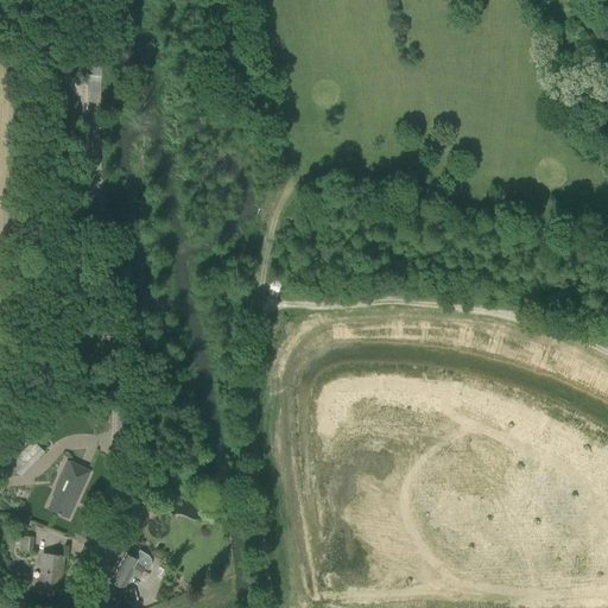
[(8,466),(19,476),(44,451),(33,441),(8,466)]
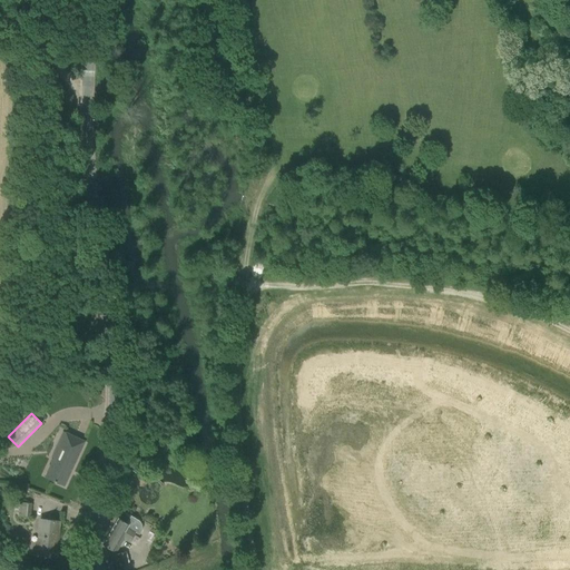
[(53,458),(45,478),(64,487),(85,441),(64,432),(56,446),(65,451),(60,461),(53,458)]
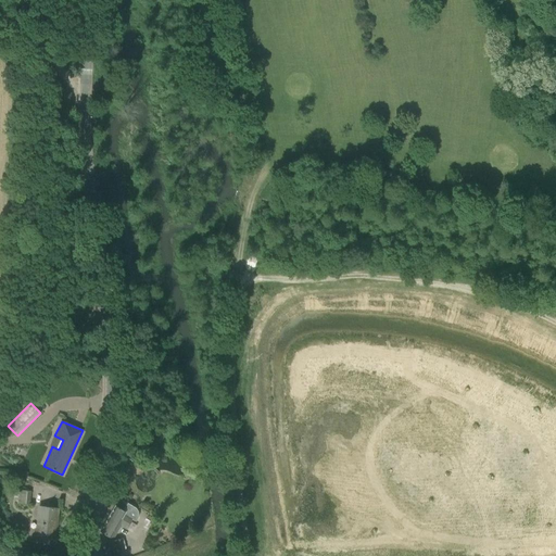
[(15,490),(14,500),(17,500),(17,504),(29,505),(30,491),(15,490)]
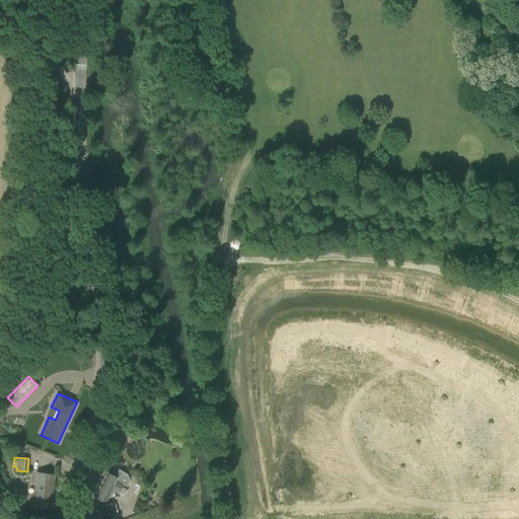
[(125,473),(119,469),(115,476),(106,471),(93,497),(103,502),(106,497),(108,498),(113,491),(118,494),(124,484),(127,485),(129,482),(129,479),(128,477),(127,475),(125,473)]
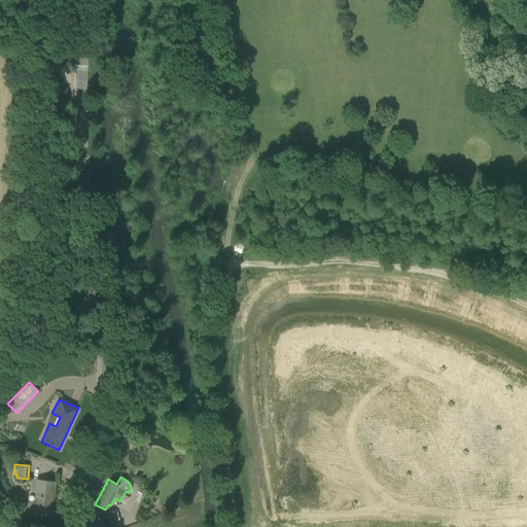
[(54,497),(55,482),(37,480),(34,514),(51,516),(53,501),(51,501),(53,497),(54,497)]
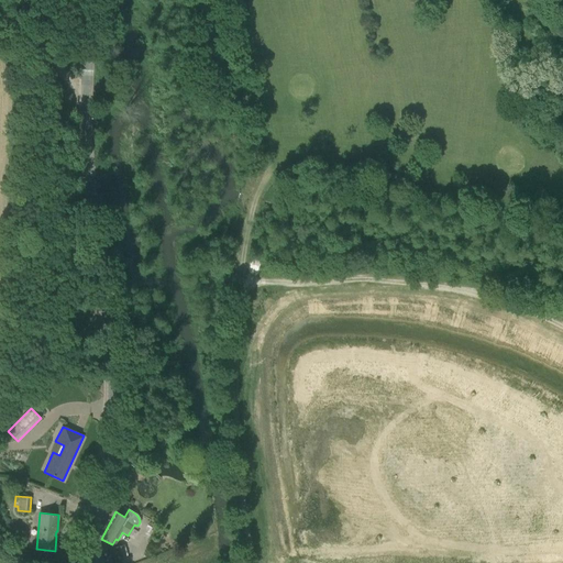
[(112,562),(127,559),(123,545),(109,549),(112,562)]
